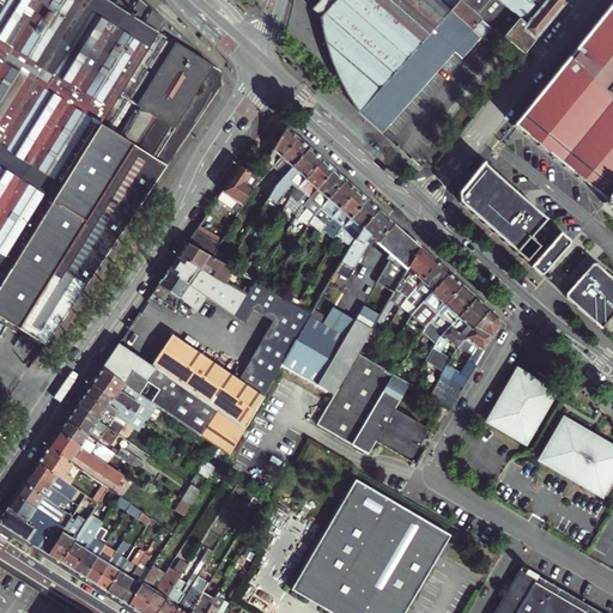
[(0,0),(0,316),(46,347),(222,86),(220,72),(159,31),(167,23),(140,0),(0,0)]
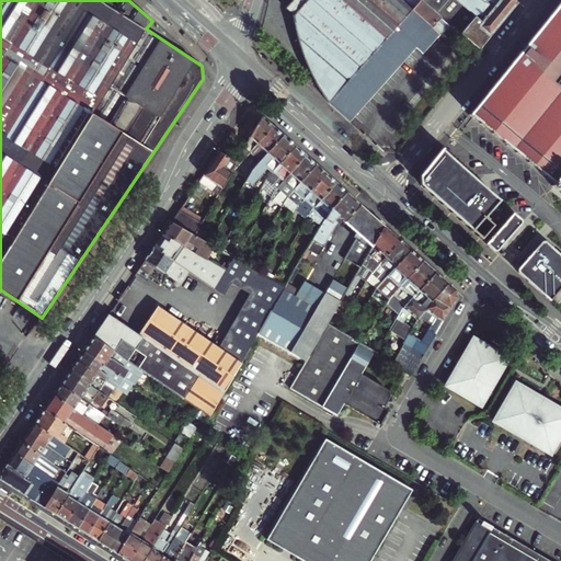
[(293,0),(286,8),(294,14),(292,16),(297,38),(312,76),(306,83),(329,104),(411,11),(438,35),(447,26),(434,12),(444,0),(457,0),(474,15),(460,32),(479,49),(516,3),(513,0),(293,0)]
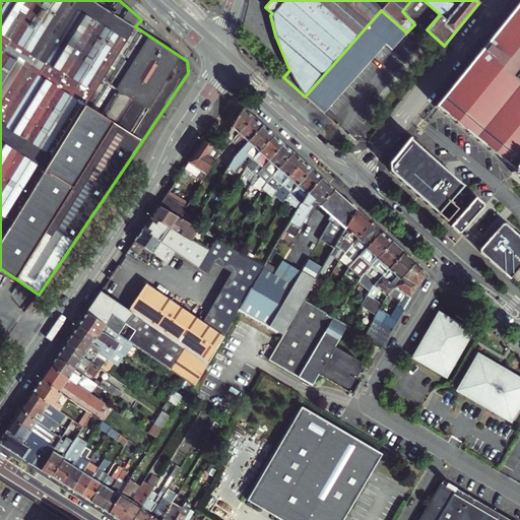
[(519,0),(436,106),(513,174),(511,177),(519,184),(519,0)]
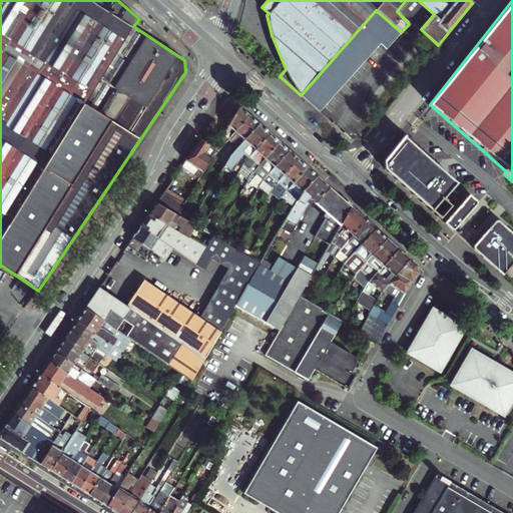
[(301,95),(320,112),(379,44),(385,49),(401,32),(376,10),(301,95)]
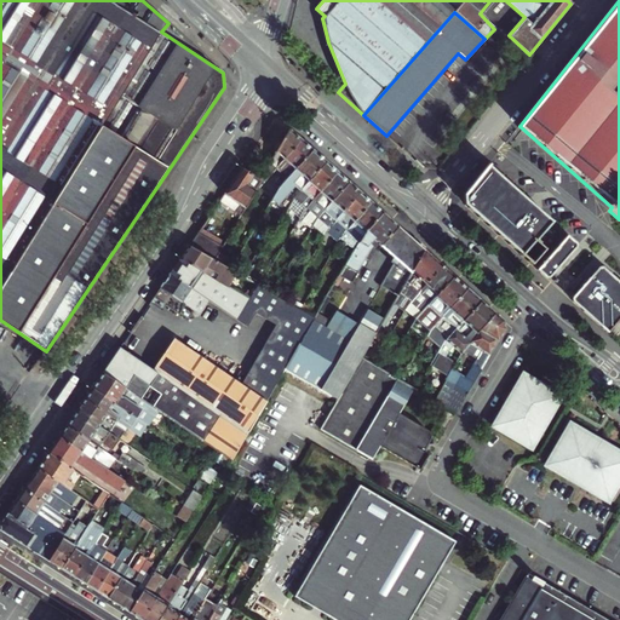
[(273,168),(275,170),(299,141),(288,130),(267,168),(269,171),(273,168)]
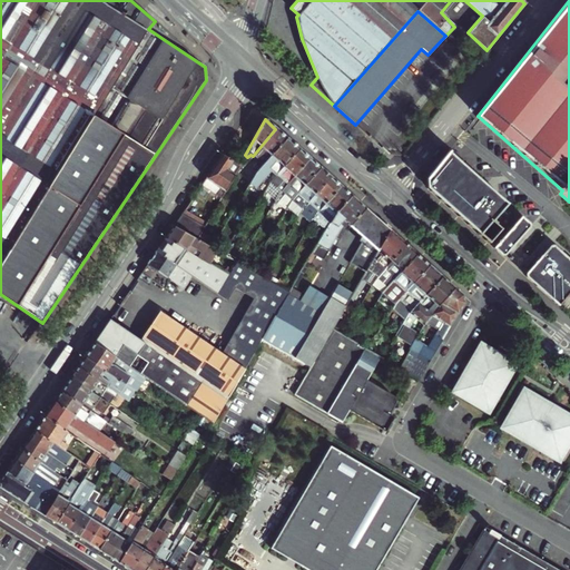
[(257,172),(286,139),(275,129),(253,156),(259,163),(254,169),(257,172)]
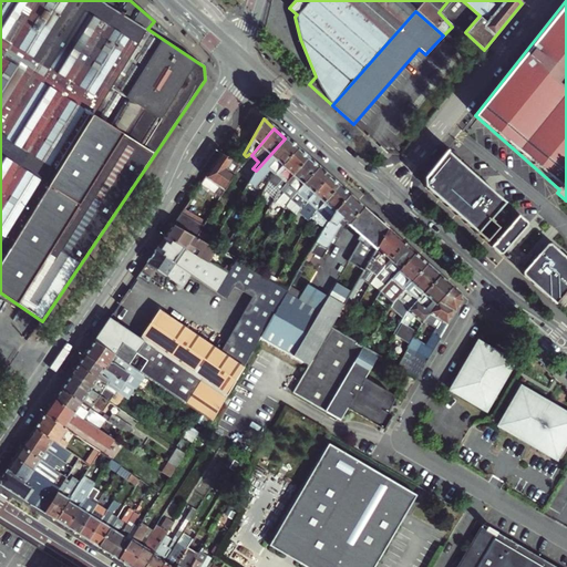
[(267,171),(274,175),(297,148),(285,138),(256,171),(250,176),(240,193),(246,196),(255,184),(267,171)]
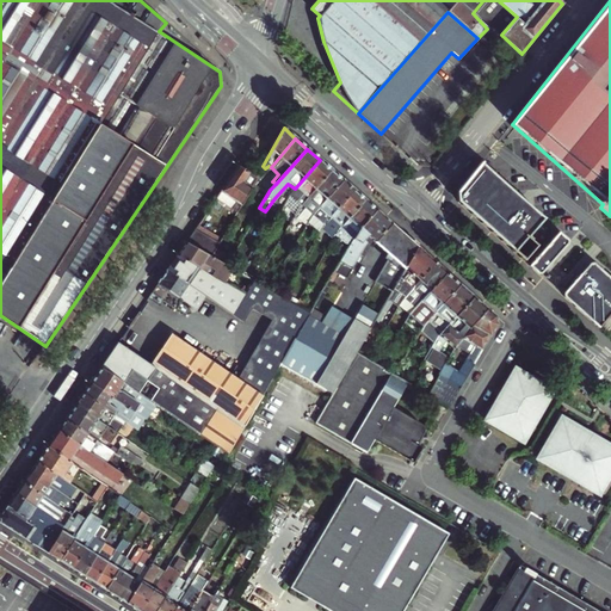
[(485,160),(483,159),(458,190),(458,201),(524,259),(537,245),(531,239),(532,238),(530,235),(545,217),(544,216),(544,217),(483,162),(485,160)]
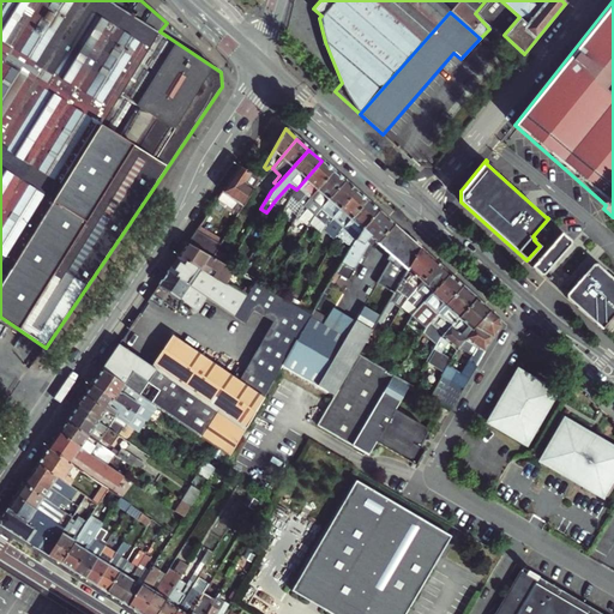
[(306,204),(333,172),(321,161),(296,190),(290,196),(284,208),(287,210),(298,202),(304,208),(306,204)]
